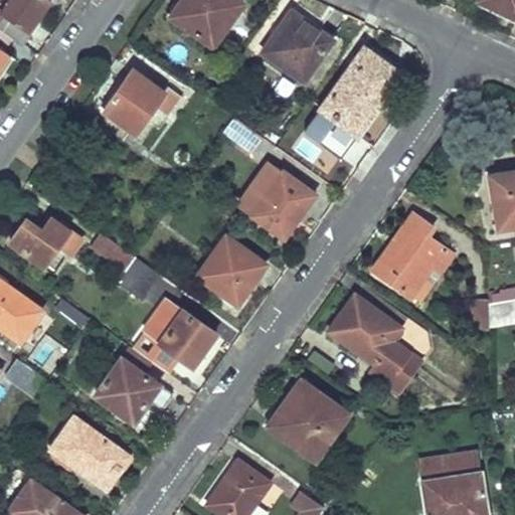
[(0,10),(0,27),(10,35),(21,42),(30,31),(27,29),(33,21),(36,23),(52,1),(51,0),(7,0),(0,11),(0,10)]
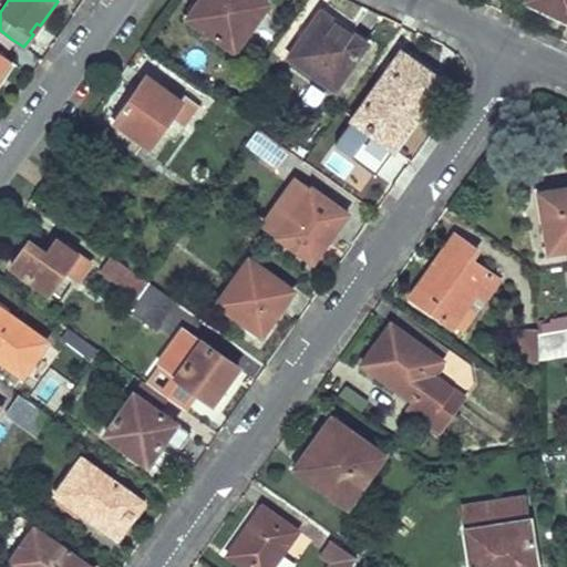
[(199,0),(188,16),(193,20),(206,0),(199,0)]
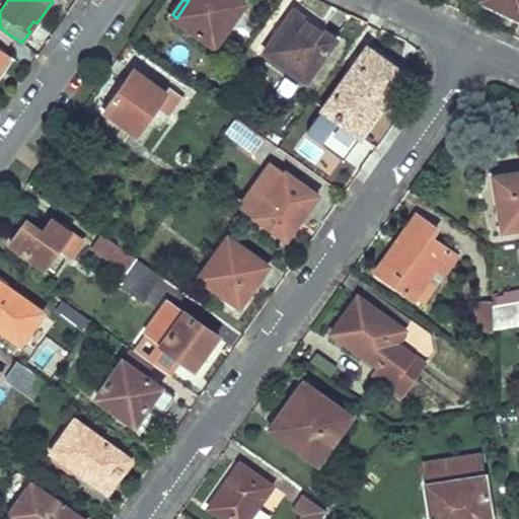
[(242,0),(189,0),(176,18),(214,46),(245,2),(242,0)]
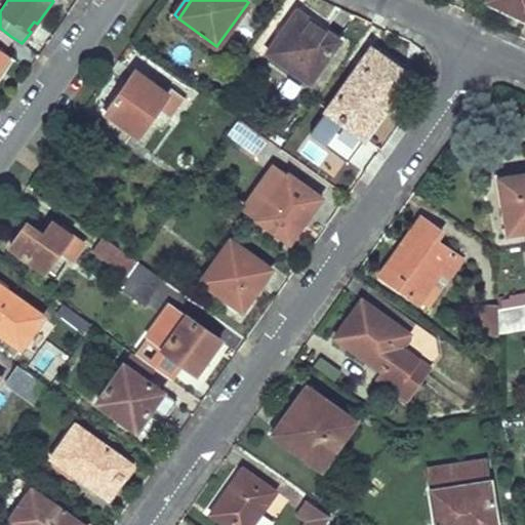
[(524,0),(492,0),(524,16),(524,0)]
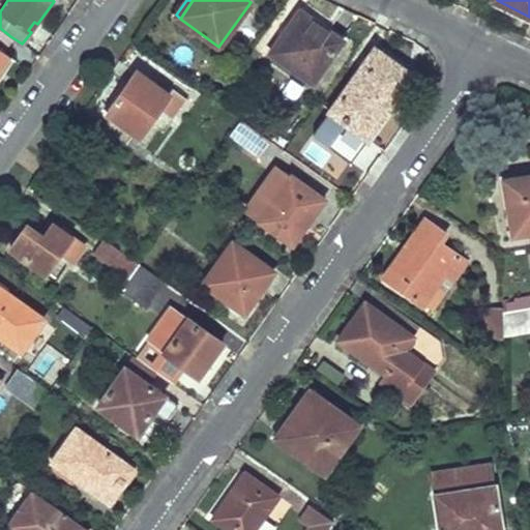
[(300,9),(270,52),(312,81),(343,38),(300,9)]
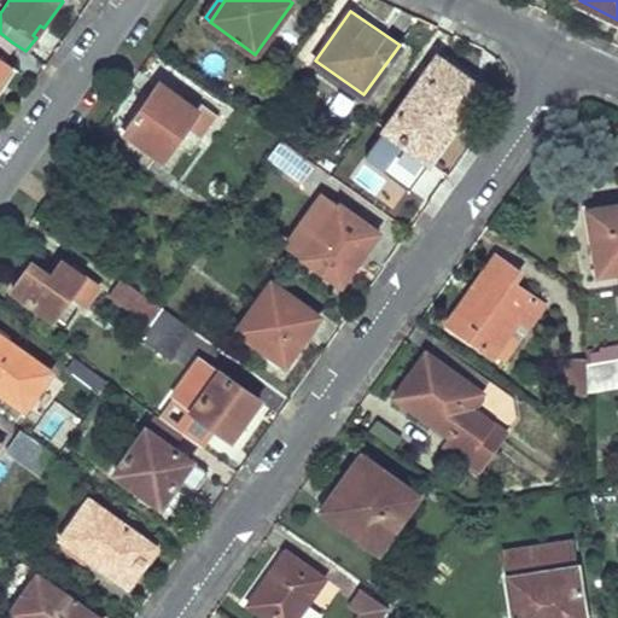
[(0,33),(0,60),(3,58),(12,42),(0,33)]
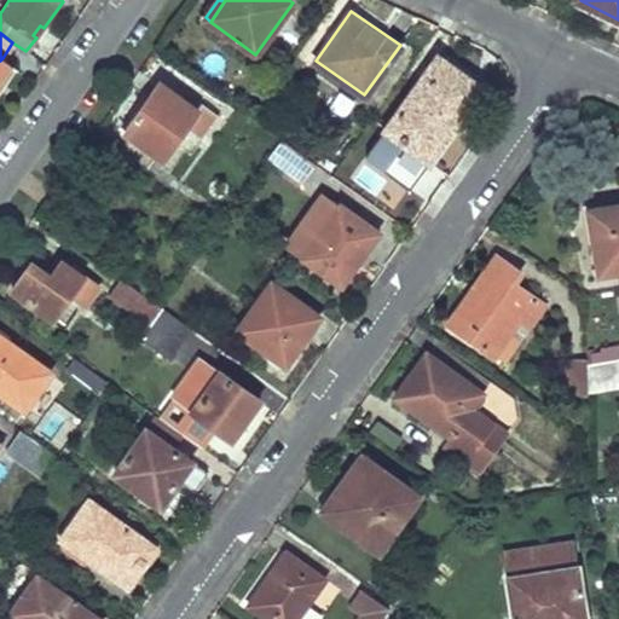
[(438,56),(386,129),(431,161),(482,88),(438,56)]
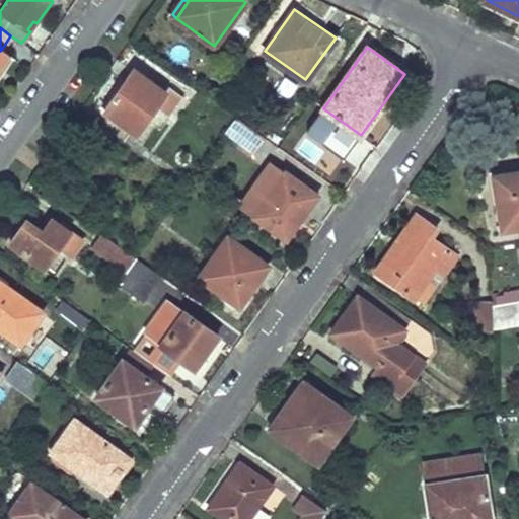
[(2,49),(0,51),(0,69),(10,55),(2,49)]
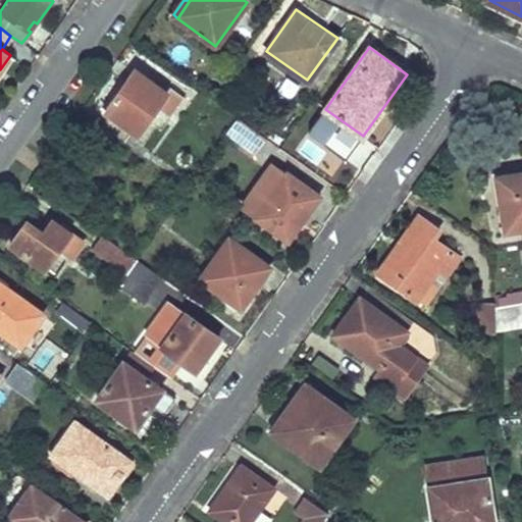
[(118,98),(108,111),(138,133),(156,107),(168,115),(183,96),(169,85),(165,91),(135,68),(134,71),(131,69),(122,79),(126,82),(115,96),(118,98)]
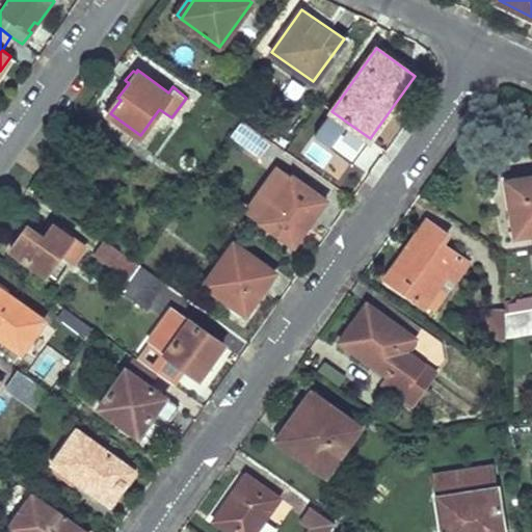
[(330,110),(315,130),(349,158),(366,138),(330,110)]
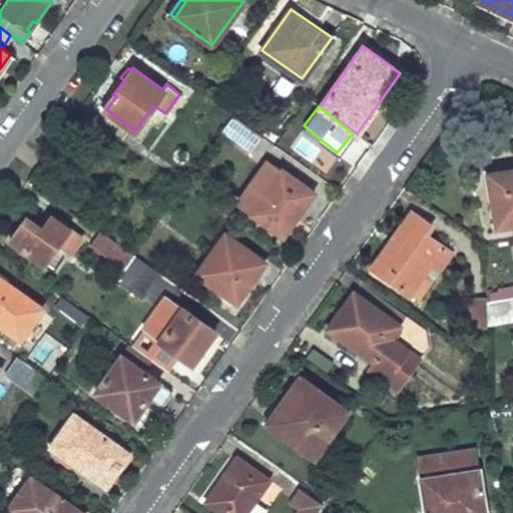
[(261,134),(233,115),(223,129),(250,148),(261,134)]
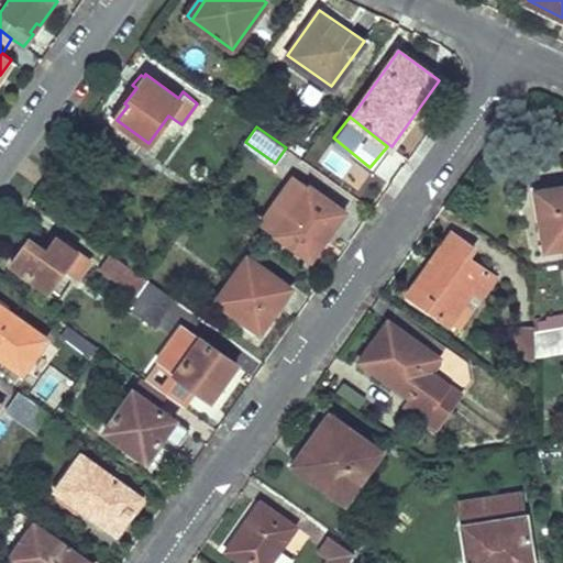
[(311,258),(345,211),(310,186),(305,194),(288,183),(262,221),(277,233),(276,234),(311,258)]
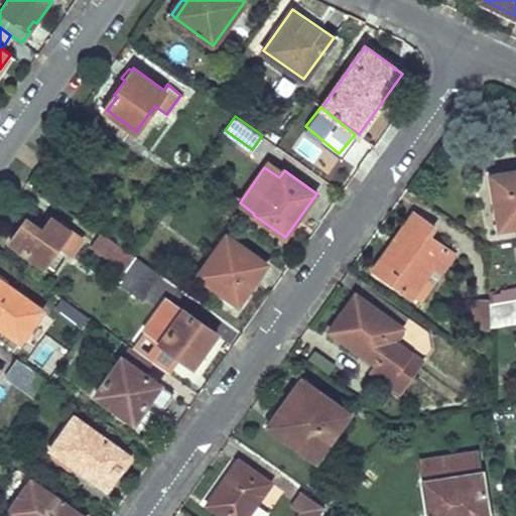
[(515,169),(491,173),(500,228),(515,225),(515,169)]
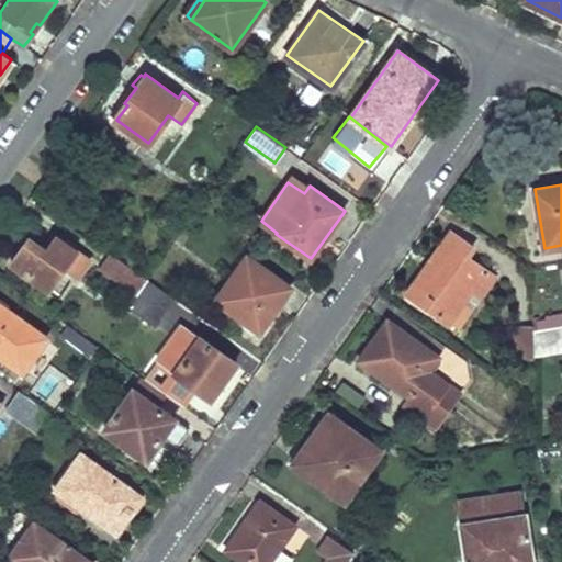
[(452,232),(430,259),(437,263),(419,288),(434,299),(428,307),(449,324),(450,321),(472,290),(481,296),(496,277),(468,256),(473,247),(452,232)]
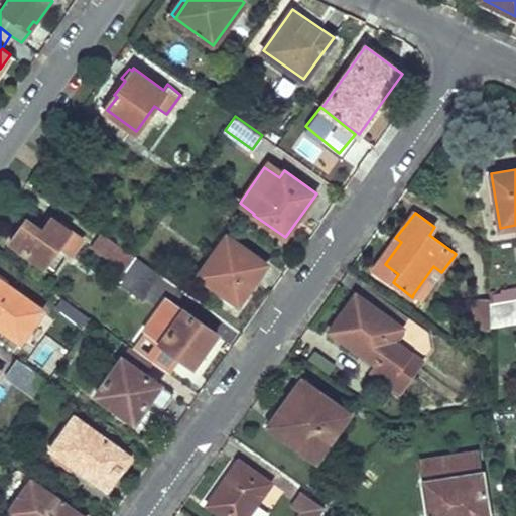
[(26,219),(11,241),(44,265),(59,244),(72,252),(82,239),(51,218),(42,230),(26,219)]
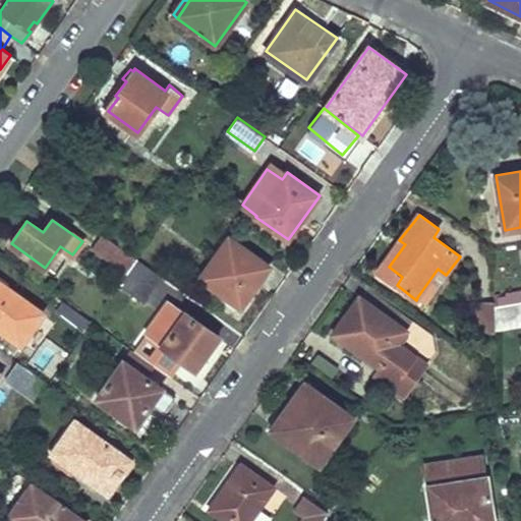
[(102,232),(92,247),(126,273),(137,257),(102,232)]
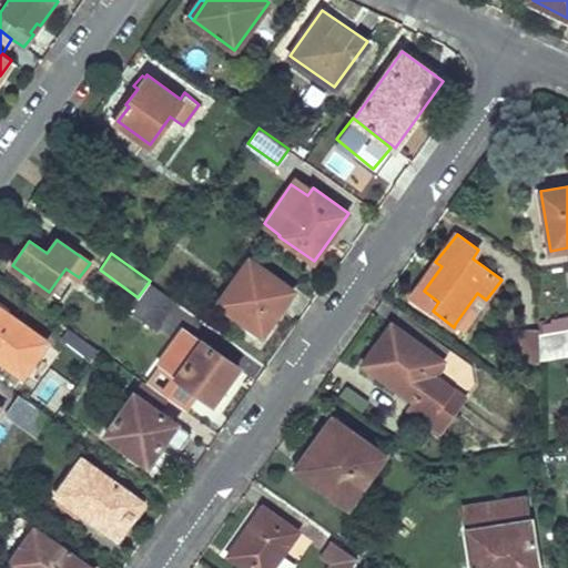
[(250,259),(219,302),(263,334),(294,288),(250,259)]
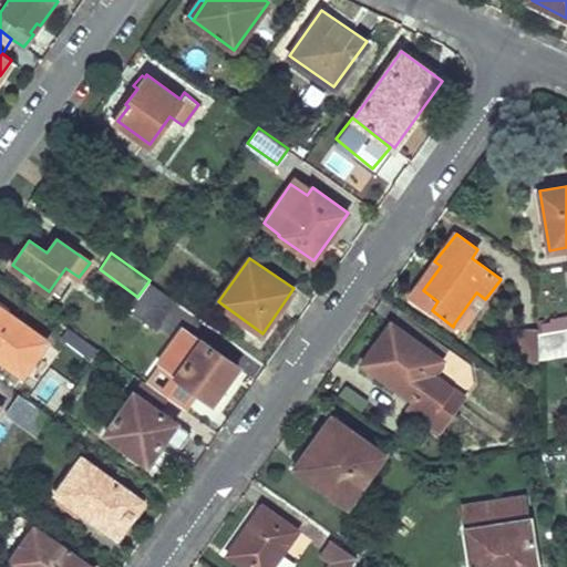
[(434,261),(411,296),(432,310),(437,301),(423,290),(441,266),(434,261)]
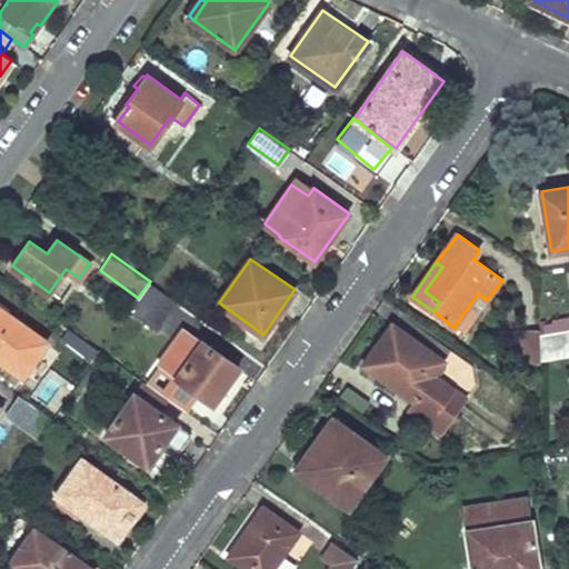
[(138,298),(130,308),(158,328),(177,302),(150,281),(138,298)]
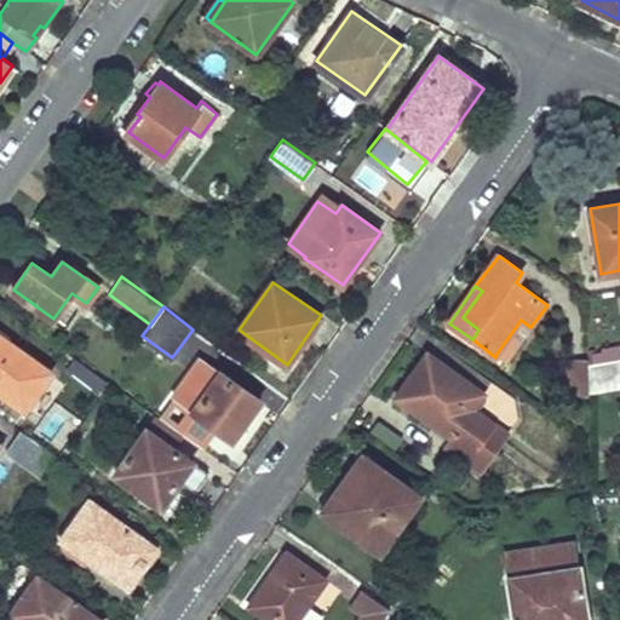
[(530,327),(521,320),(497,354),(507,362),(530,327)]
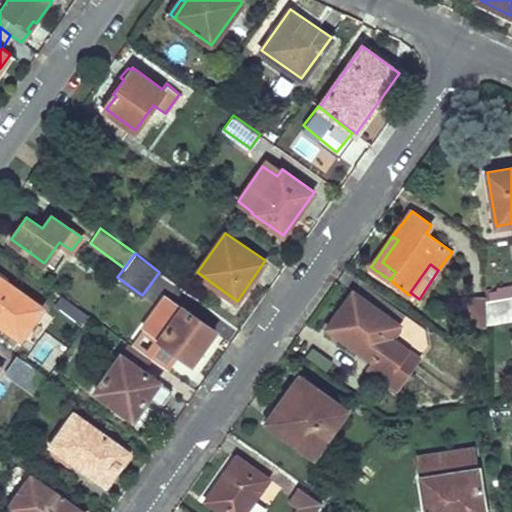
[(0,323),(21,338),(42,307),(0,276),(0,323)]
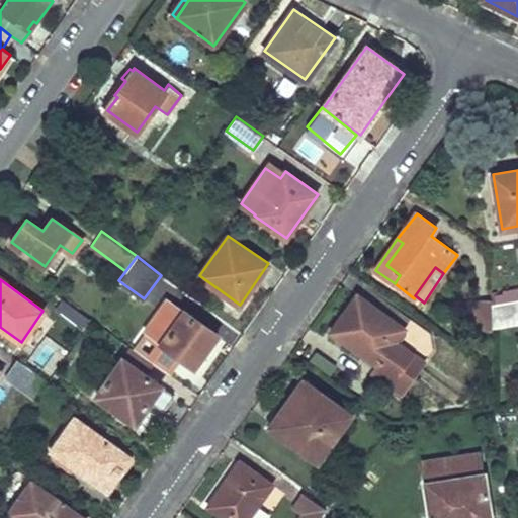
[(358,295),(332,333),(361,354),(364,352),(379,362),(391,348),(404,329),(358,295)]
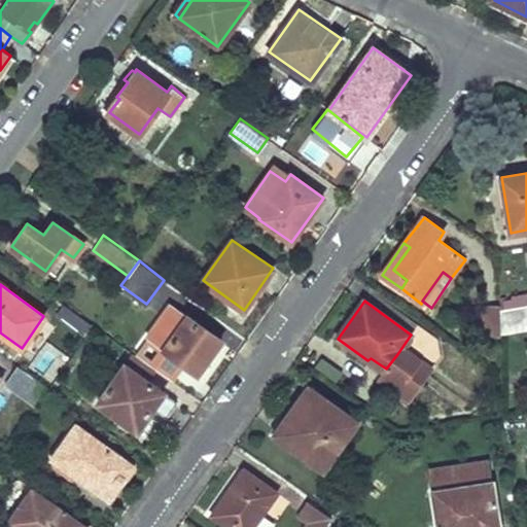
[(483,334),(500,334),(500,311),(500,306),(484,308),(483,334)]
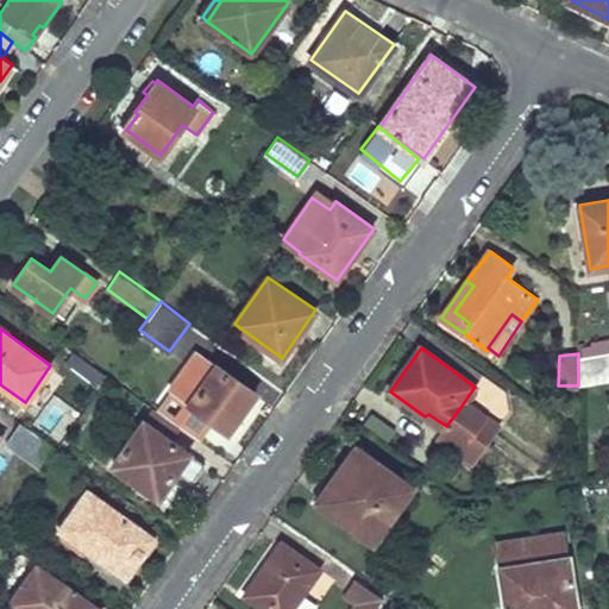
[(608,353),(578,359),(578,385),(608,380),(608,353)]
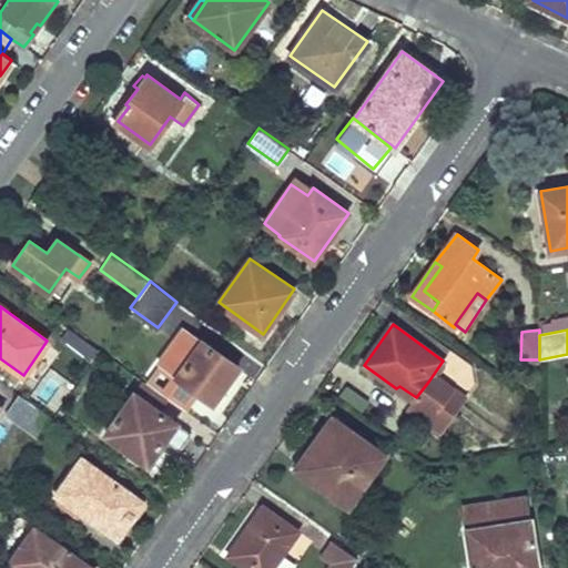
[(202,342),(176,376),(213,403),(240,368),(202,342)]
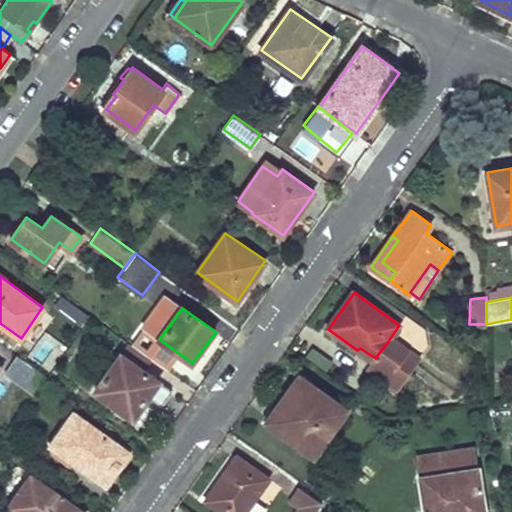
[(128,344),(120,354),(142,370),(151,359),(128,344)]
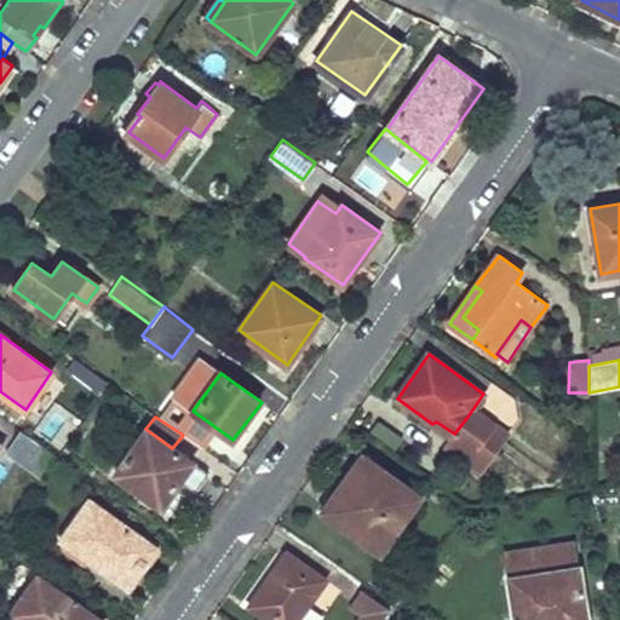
[(454,434),(452,437),(468,447),(482,426),(468,417),(454,434)]
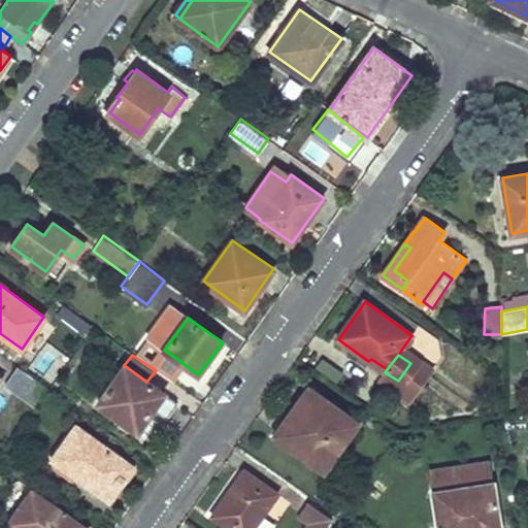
[(124,365),(97,402),(136,431),(154,408),(167,419),(178,402),(146,382),(124,365)]
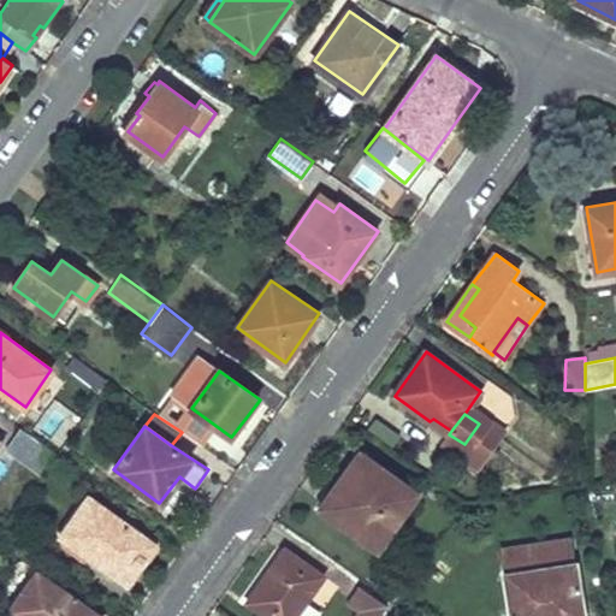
[(7,448),(43,473),(58,454),(22,427),(7,448)]
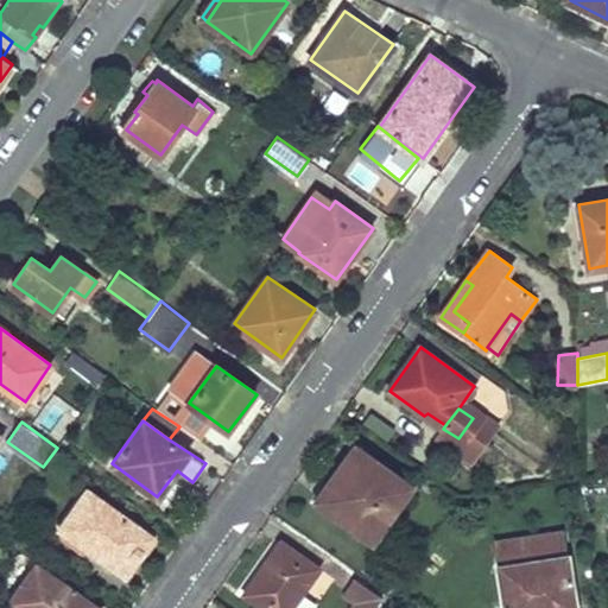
[(355,447),(344,463),(352,467),(362,451),(355,447)]
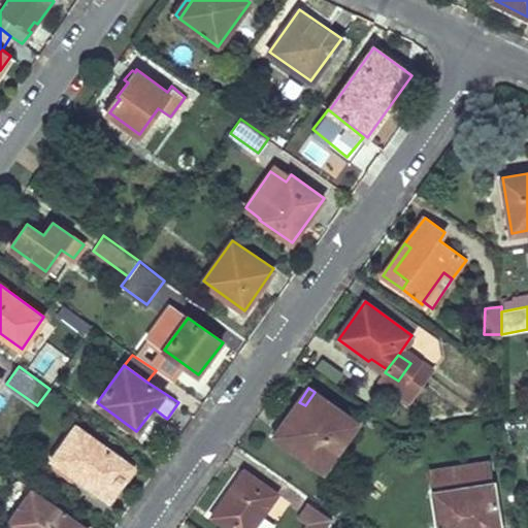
[(299,402),(275,435),(319,466),(338,439),(342,442),(357,423),(315,392),(305,405),(299,402)]
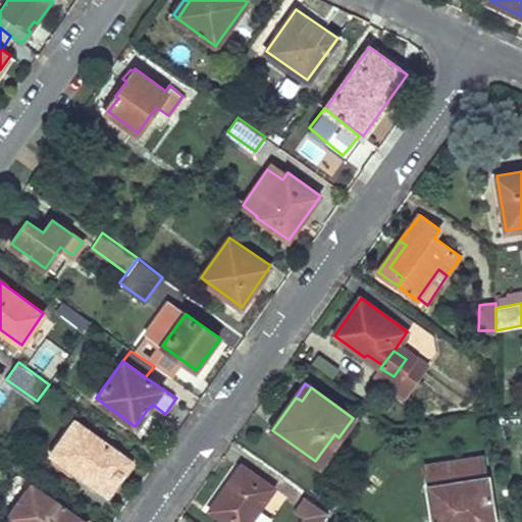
[(75,421),(52,454),(108,494),(132,462),(75,421)]
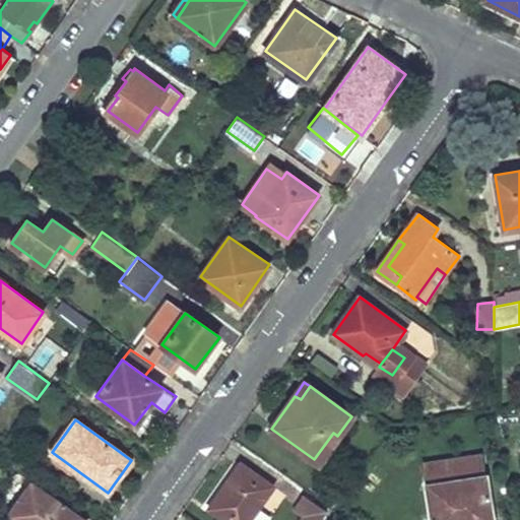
[(482,454),(423,463),(431,519),(480,519),(489,519),(493,518),(482,454)]
